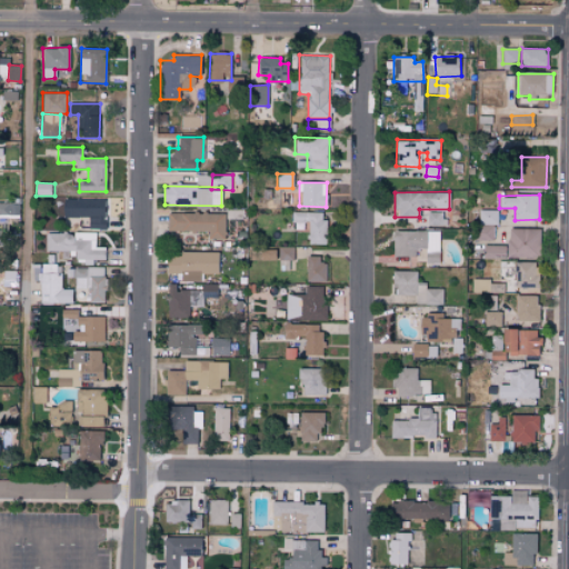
[(62,217),(89,217),(89,228),(105,229),(105,200),(63,199),(62,217)]
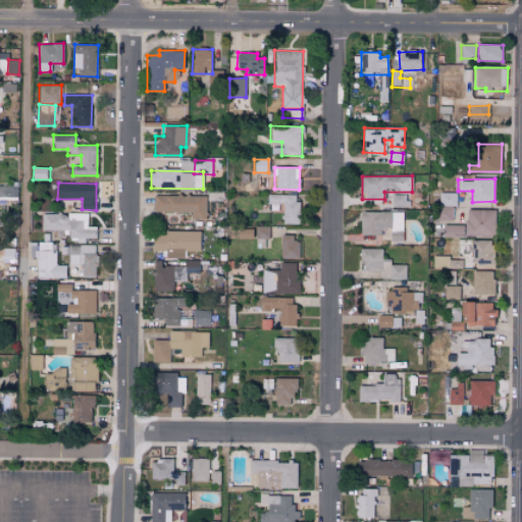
[(18,187),(0,186),(0,197),(17,198),(18,187)]
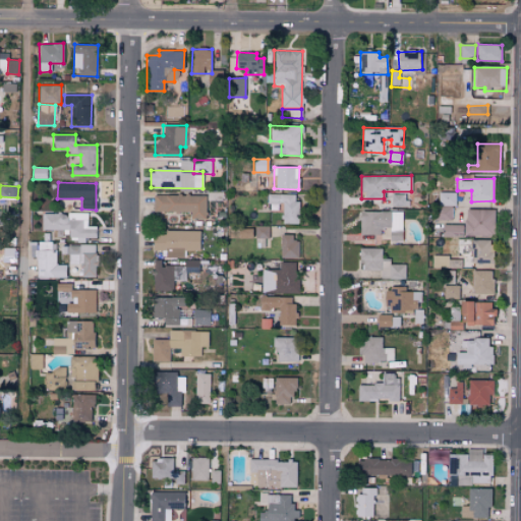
[(456,192),(438,192),(437,221),(451,221),(451,206),(456,206),(456,192)]
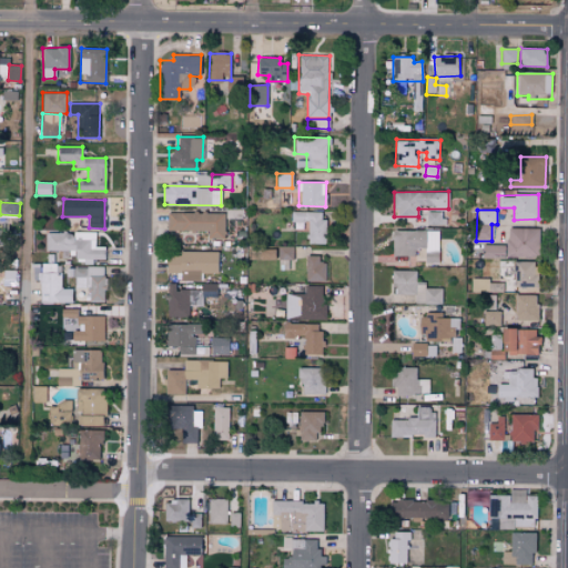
[(325,212),(292,211),(291,222),(308,222),(307,244),(324,244),(325,212)]
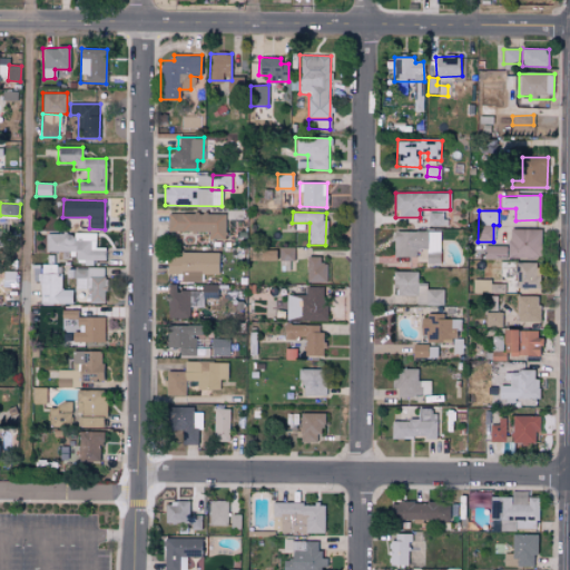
[(445,213),(429,212),(428,225),(444,225),(445,213)]
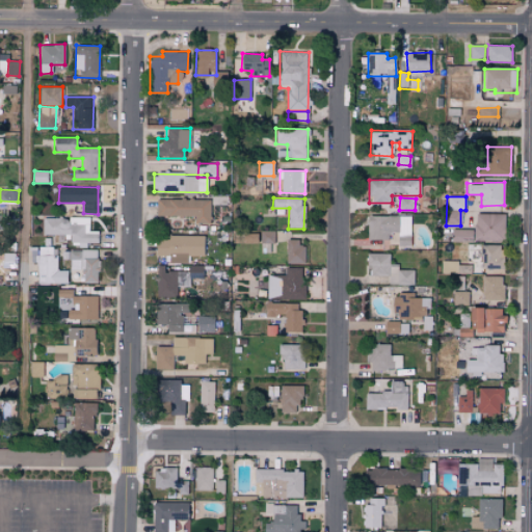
[(157,198),(157,216),(194,216),(194,223),(210,223),(210,200),(157,198)]
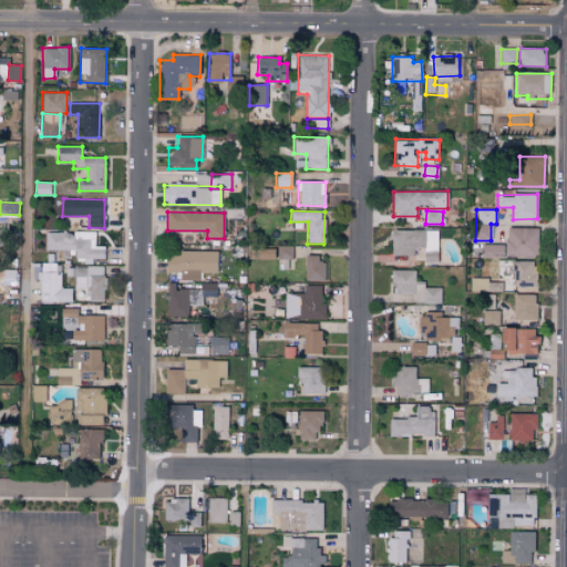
[(505,257),(538,258),(539,228),(506,227),(505,257)]
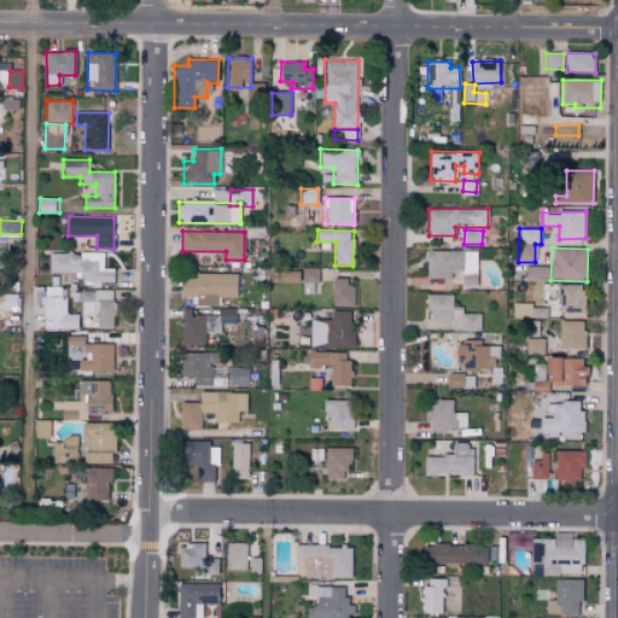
[(477,286),(477,251),(426,250),(425,278),(450,278),(450,269),(462,270),(461,286),(477,286)]
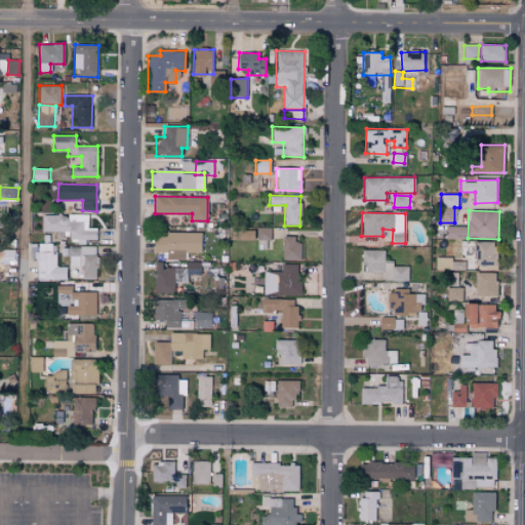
[(42,231),(71,232),(70,239),(97,240),(98,228),(88,228),(89,215),(42,214),(42,231)]
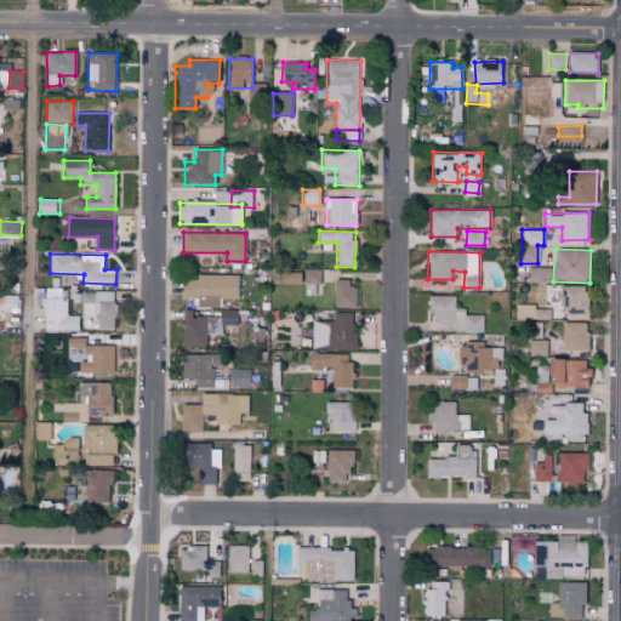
[(552,281),(551,267),(527,268),(528,281),(552,281)]
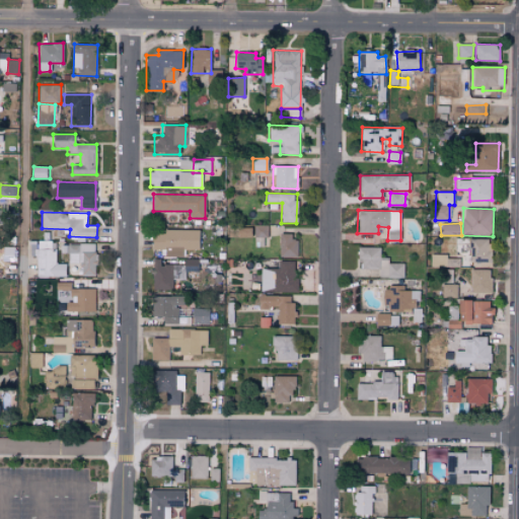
[(267,225),(252,225),(252,237),(267,236),(267,225)]
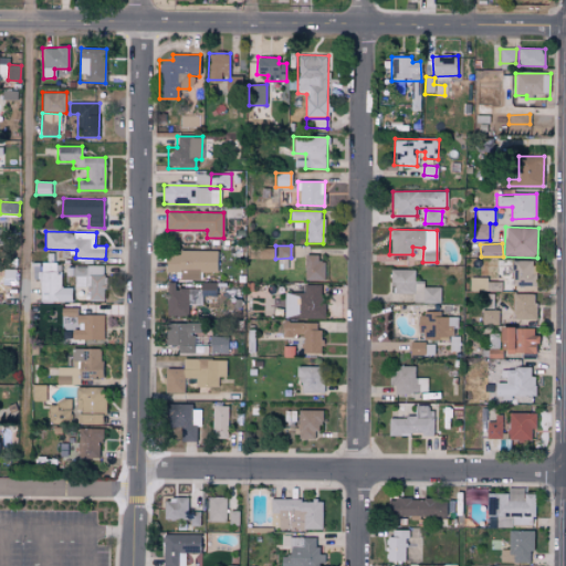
[(216,272),(217,251),(178,250),(178,254),(166,254),(166,271),(216,272)]
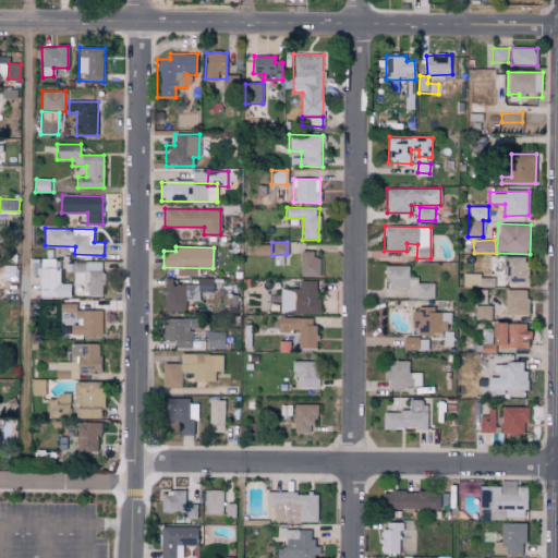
[(318,276),(318,251),(300,251),(300,277),(318,276)]
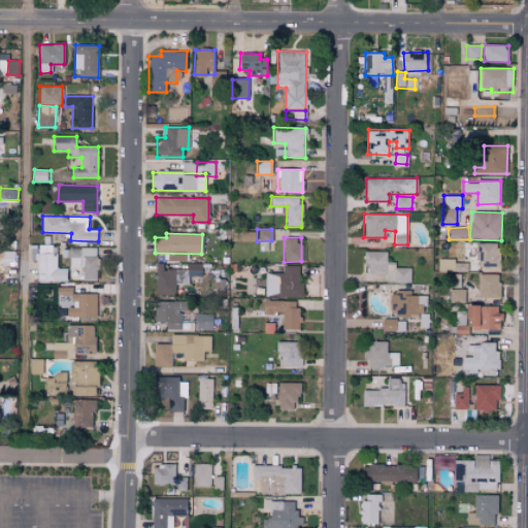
[(499,268),(500,243),(482,243),(481,267),(499,268)]
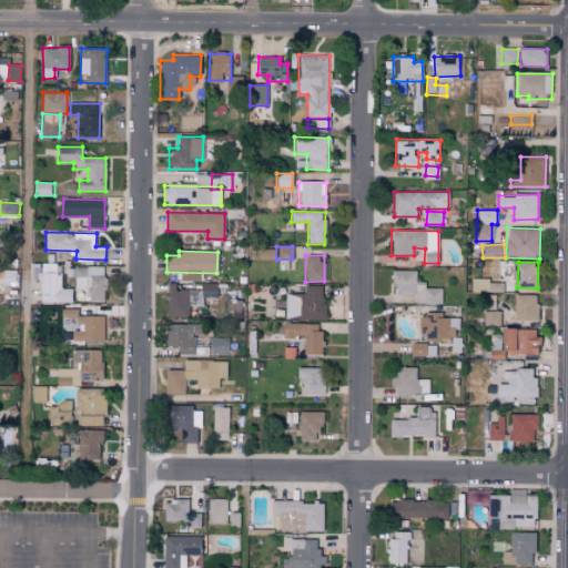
[(33,303),(72,304),(72,288),(61,288),(61,264),(33,264),(32,282),(40,282),(40,293),(33,293),(33,303)]
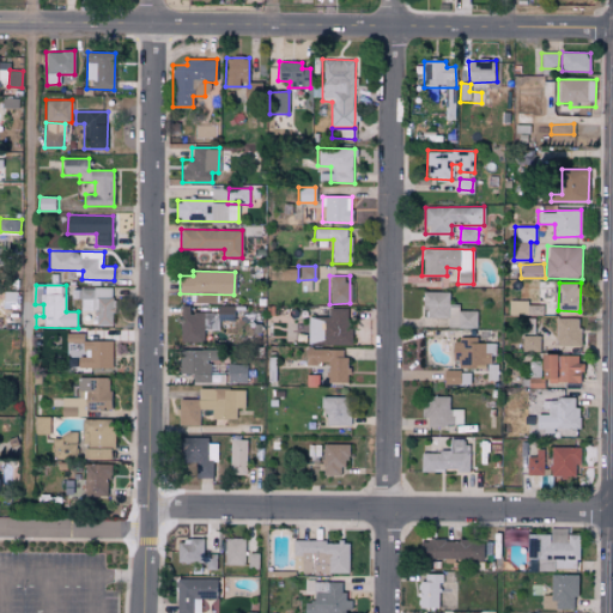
[(113,325),(113,289),(82,289),(80,310),(96,311),(95,325),(113,325)]
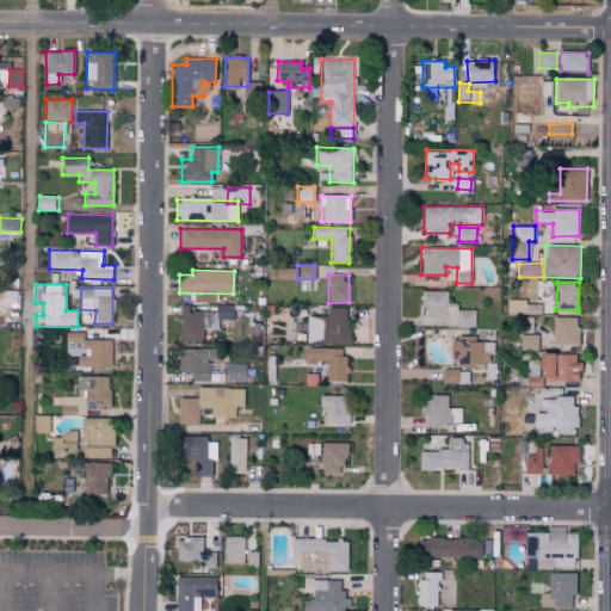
[(448,291),(423,291),(421,318),(445,319),(445,326),(476,327),(476,310),(458,309),(458,303),(448,303),(448,291)]
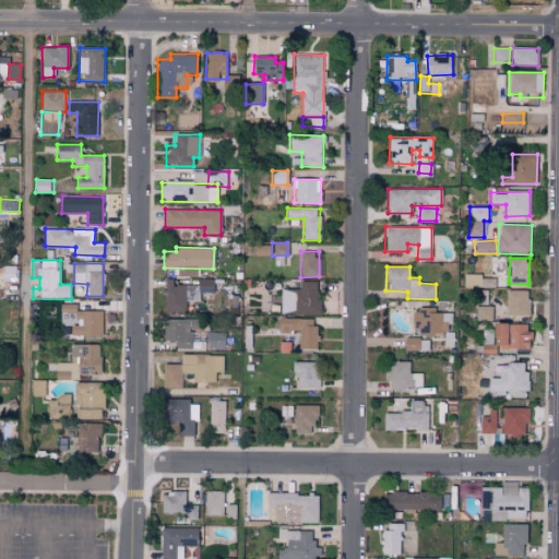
[(482,274),(463,274),(464,287),(495,287),(495,278),(482,278),(482,274)]
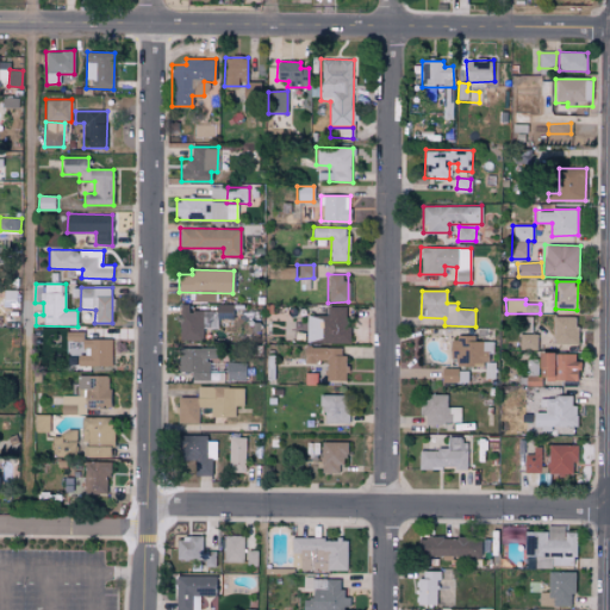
[(306,342),(348,343),(348,307),(327,306),(327,317),(306,317),(306,342)]
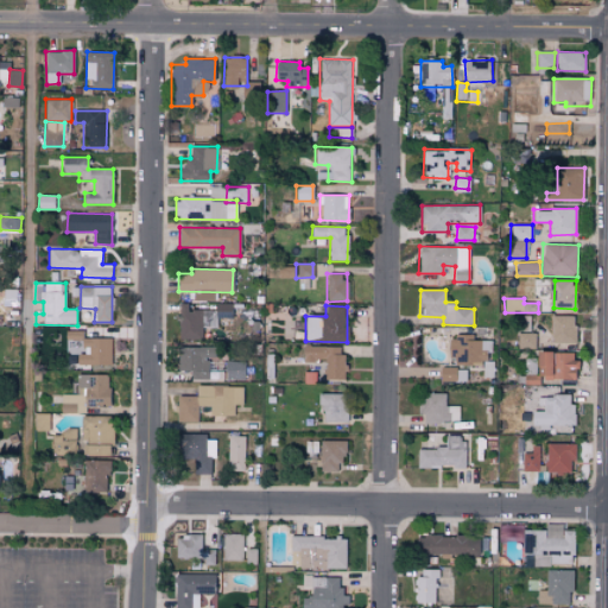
[(201,340),(202,327),(217,328),(217,309),(178,309),(178,339),(201,340)]
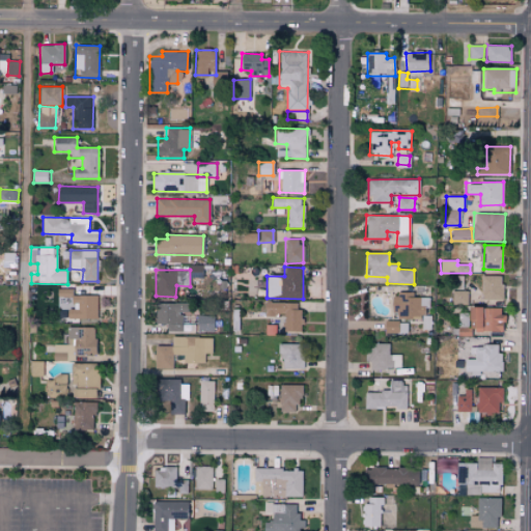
[(503,300),(503,276),(482,276),(481,300),(503,300)]
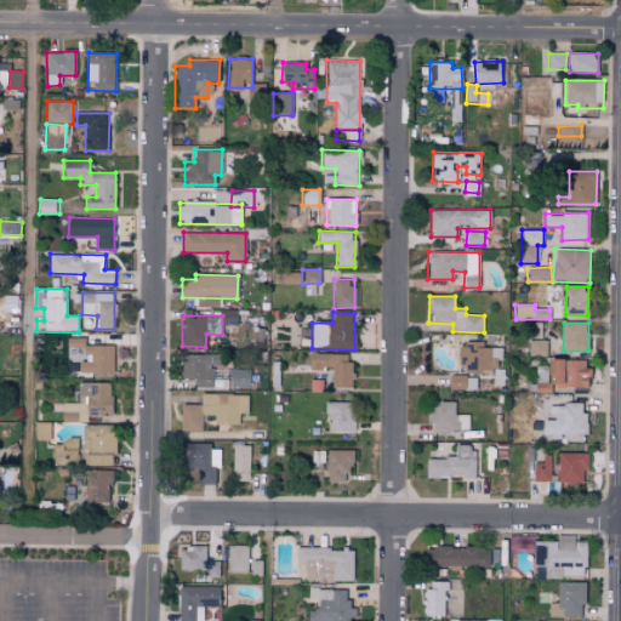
[(546,357),(547,341),(528,340),(528,355),(546,357)]
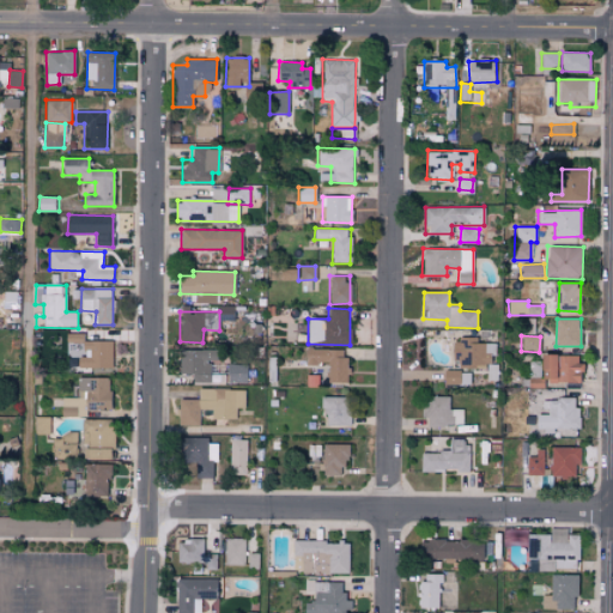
[(454,339),(454,368),(491,368),(492,344),(478,344),(478,339),(454,339)]
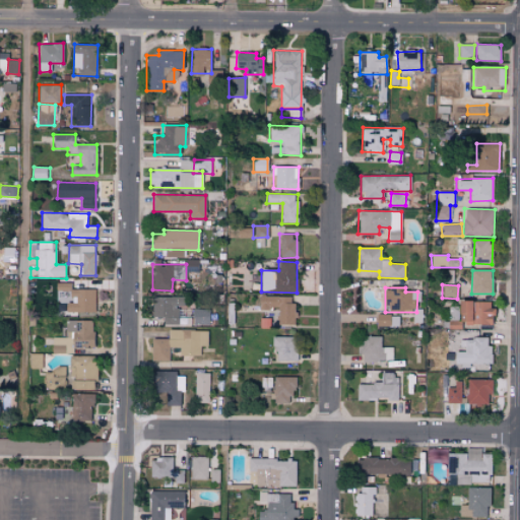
[(65,312),(96,312),(96,289),(70,289),(70,303),(65,303),(65,312)]
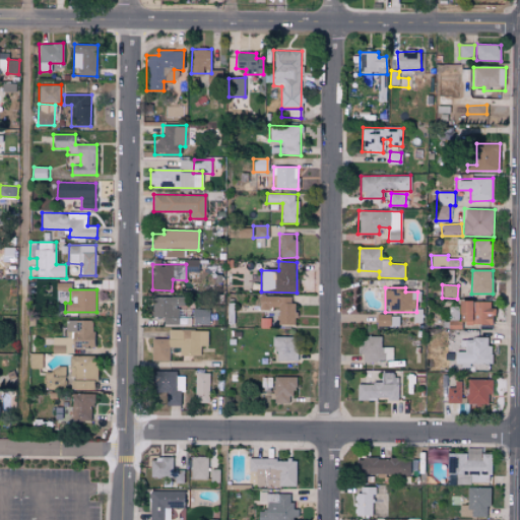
[(258,309),(277,309),(278,325),(294,324),(294,296),(258,297),(258,309)]
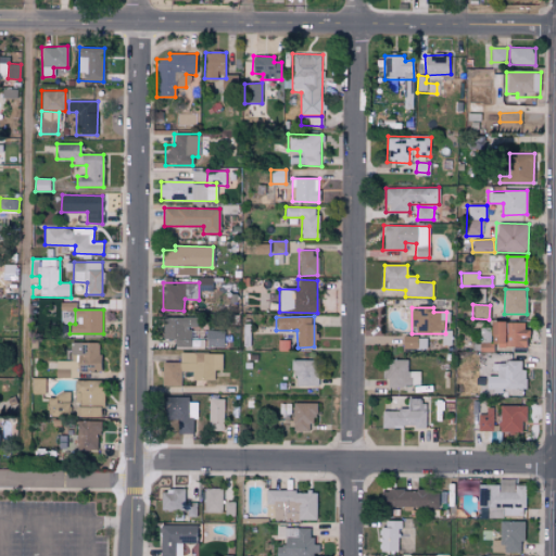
[(163,339),(174,339),(174,348),(190,348),(190,328),(198,328),(199,317),(163,317),(163,339)]
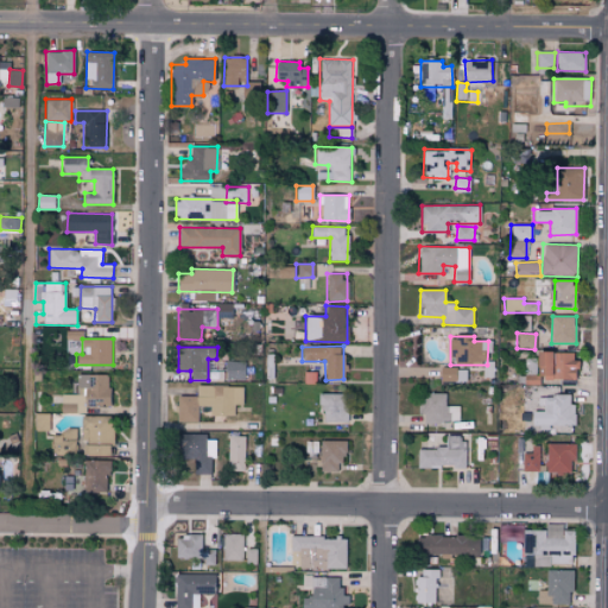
[(576,379),(576,352),(536,352),(536,379),(576,379)]
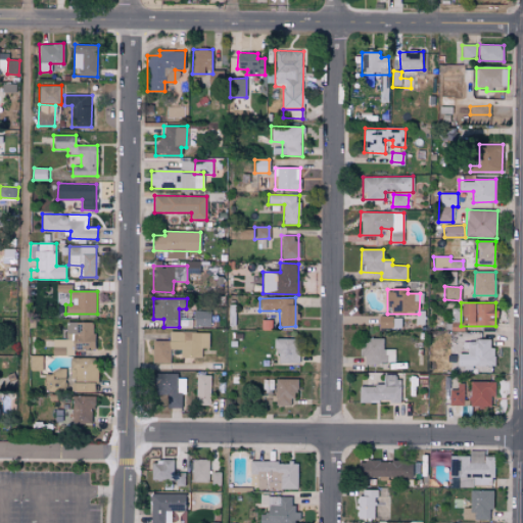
[(210,326),(209,311),(193,312),(194,327),(210,326)]
